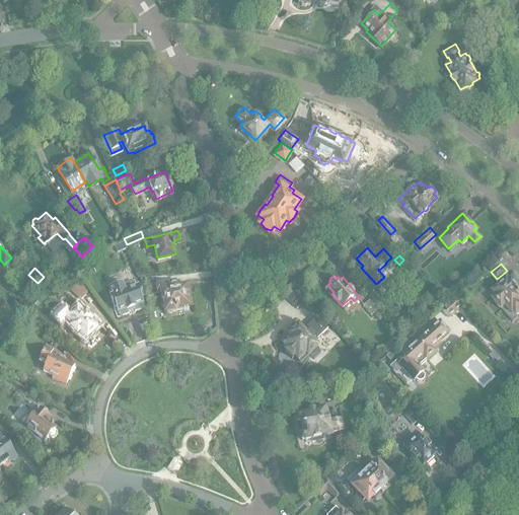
[(518,285),(512,277),(509,280),(506,277),(498,284),(499,285),(494,288),(498,293),(494,297),(495,298),(494,298),(500,305),(501,305),(511,317),(518,309),(518,285)]
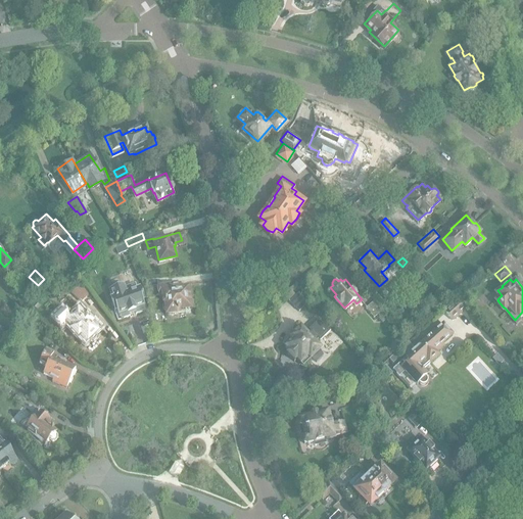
[(81,299),(88,291),(79,281),(70,289),(81,299)]
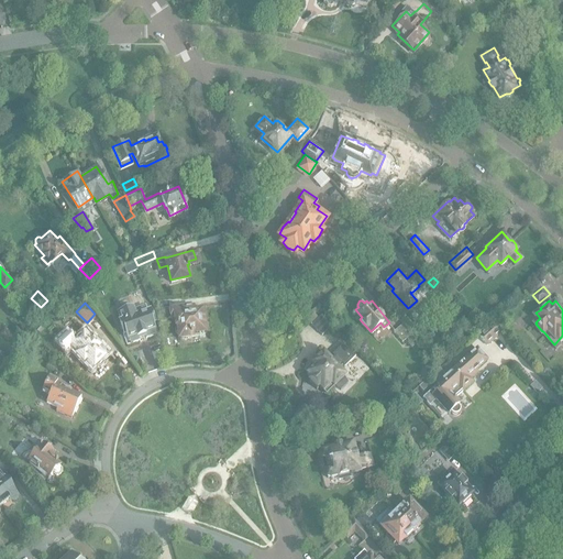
[(136,310),(133,303),(117,308),(119,317),(118,317),(123,332),(124,331),(127,337),(135,333),(136,336),(147,331),(147,329),(156,327),(154,321),(156,320),(151,306),(136,310)]
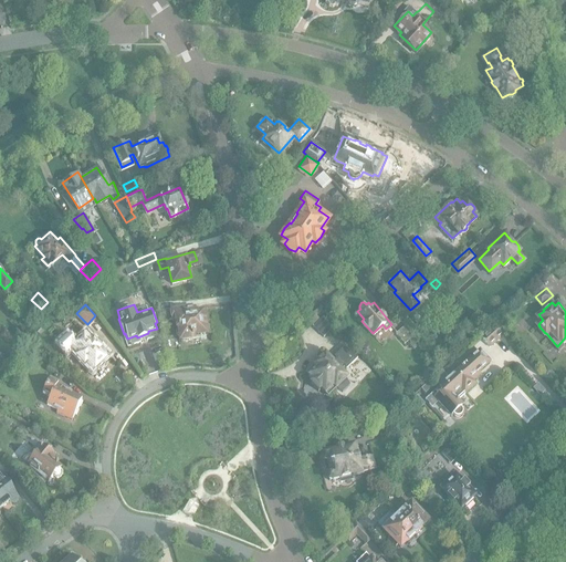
[(185,308),(171,310),(173,316),(177,315),(178,326),(176,328),(177,333),(181,333),(181,339),(194,336),(194,335),(200,334),(200,332),(206,331),(206,330),(207,330),(206,322),(205,322),(202,310),(198,311),(197,306),(185,309),(185,308)]
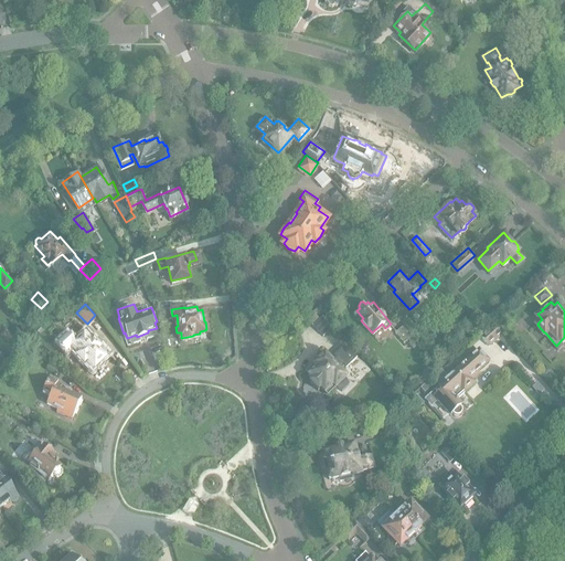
[(322,334),(333,325),(323,314),(313,323),(322,334)]
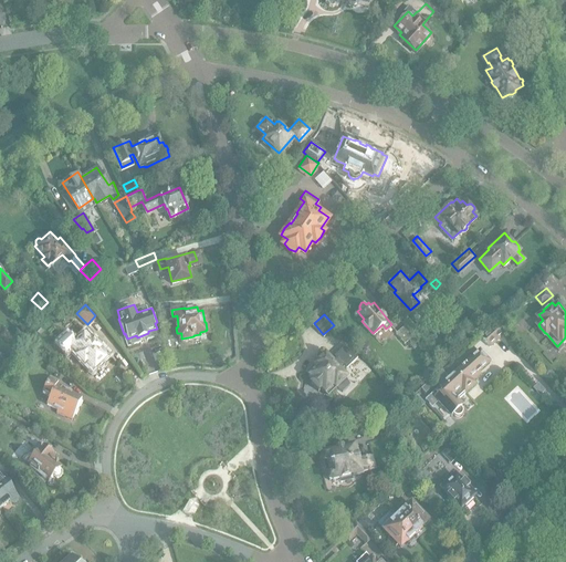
[(417,335),(413,332),(406,323),(396,331),(405,340),(408,337),(411,341),(409,342),(413,347),(419,343),(417,341),(418,340),(415,337),(417,335)]
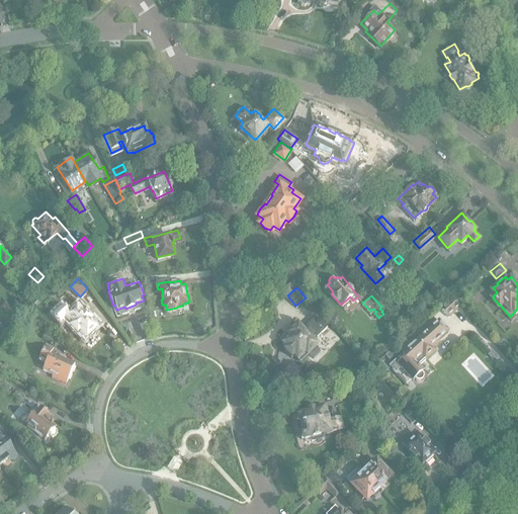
[(448,314),(456,307),(449,298),(441,306),(448,314)]
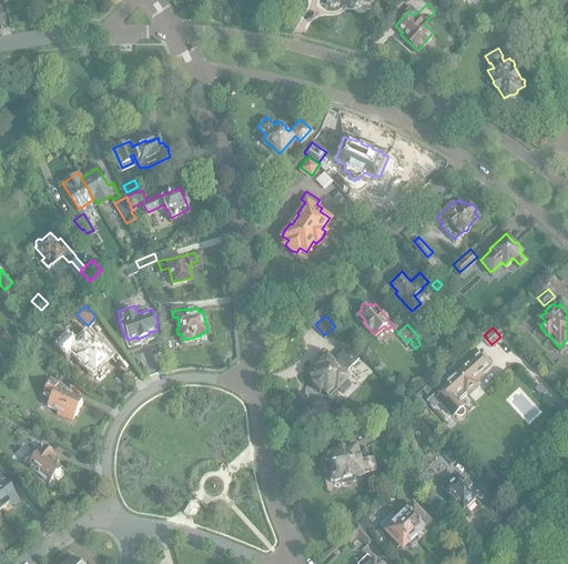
[(0,336),(6,343),(11,338),(2,329),(0,330),(0,336)]
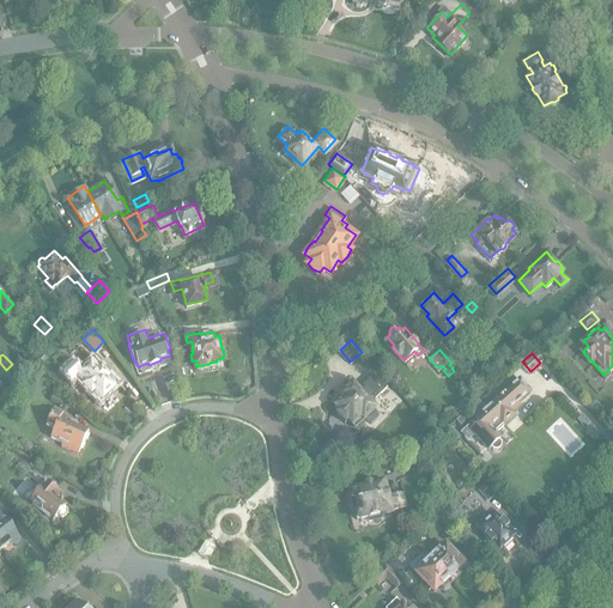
[(113,388),(117,384),(113,380),(116,376),(104,364),(101,368),(93,360),(92,360),(91,360),(89,362),(89,364),(83,370),(74,360),(64,371),(73,382),(79,377),(85,384),(83,385),(90,394),(92,391),(99,400),(104,396),(109,397),(114,393),(113,388)]
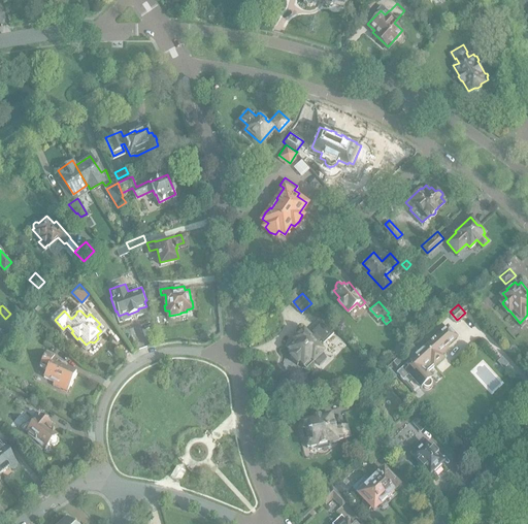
[(321,362),(325,358),(324,351),(325,350),(318,344),(322,339),(323,341),(332,332),(322,321),(312,330),(314,332),(310,335),(303,328),(293,339),(287,346),(289,348),(288,349),(291,353),(290,355),(297,362),(299,360),(303,365),(304,364),(306,366),(312,360),(314,361),(315,360),(321,362)]
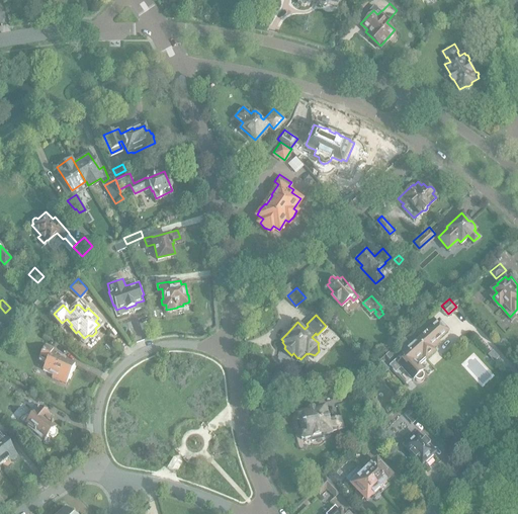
[(404,350),(389,363),(395,370),(400,365),(412,377),(414,375),(415,374),(416,375),(417,376),(418,377),(420,377),(421,376),(422,376),(423,375),(423,374),(423,372),(423,370),(422,369),(422,368),(423,368),(430,362),(425,356),(434,348),(435,347),(431,343),(447,328),(439,319),(404,350)]
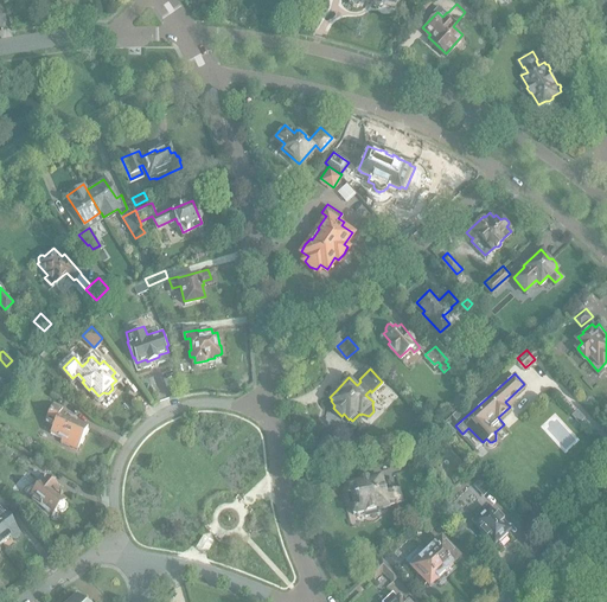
[(55,402),(45,397),(38,414),(55,422),(51,430),(63,435),(61,439),(77,447),(88,424),(72,417),(74,414),(61,407),(61,408),(53,404),(55,402)]
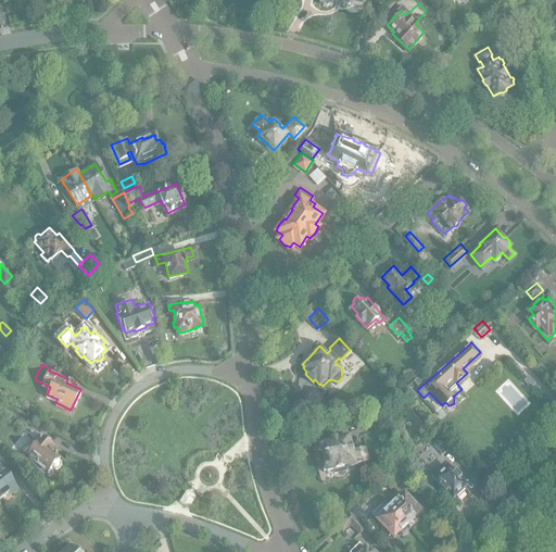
[(531,385),(535,381),(529,375),(526,378),(531,385)]
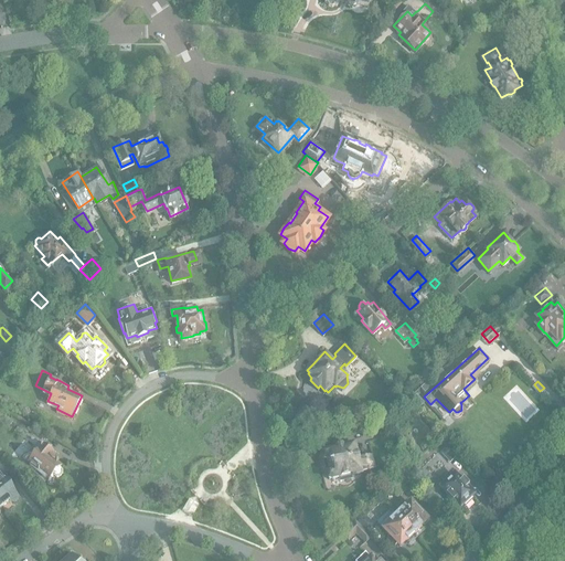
[(407,400),(415,408),(423,401),(415,392),(407,400)]
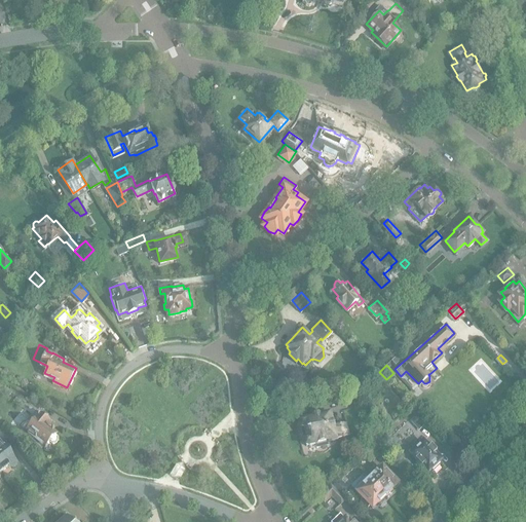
[(361,400),(355,404),(360,409),(365,405),(361,400)]
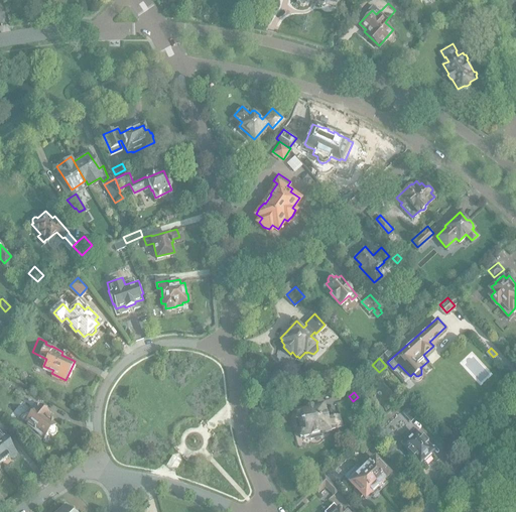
[(53,433),(55,431),(55,426),(54,425),(55,424),(50,419),(53,416),(35,400),(29,397),(26,401),(30,403),(32,404),(30,407),(29,406),(26,410),(27,411),(21,418),(36,431),(35,433),(39,436),(40,435),(43,437),(48,432),(49,433),(53,433)]
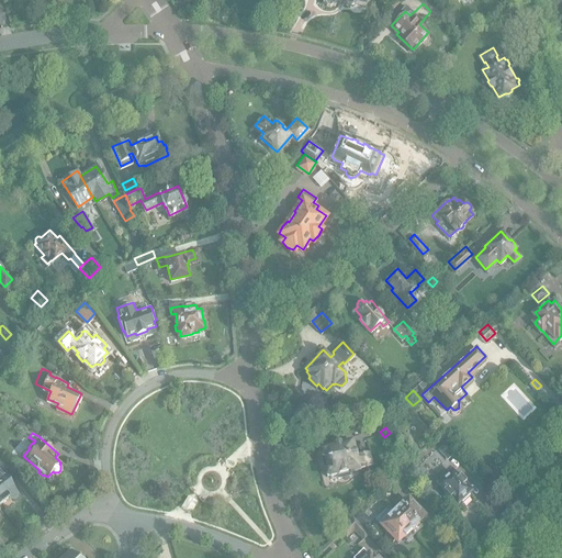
[(358,467),(373,464),(370,449),(358,453),(355,439),(323,446),(323,447),(321,448),(322,453),(325,454),(327,467),(325,468),(326,473),(329,475),(359,468),(358,467)]
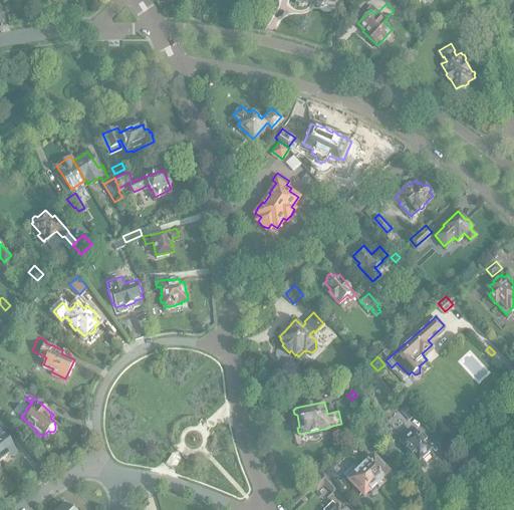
[(415,413),(414,413),(406,405),(399,411),(408,420),(415,413)]
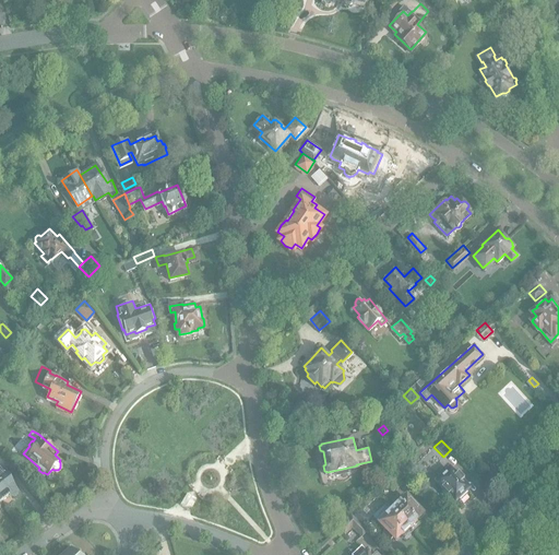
[(404,473),(405,472),(414,463),(408,458),(400,468),(404,473)]
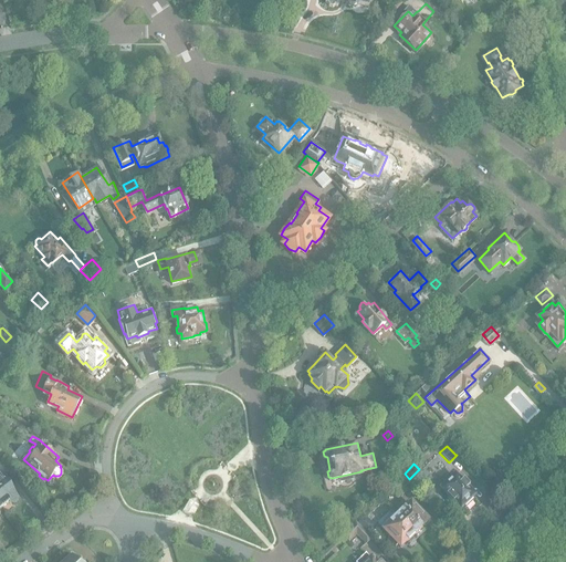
[(18,499),(18,498),(18,495),(18,493),(0,470),(0,501),(2,505),(10,498),(11,499),(12,500),(13,500),(14,500),(16,500),(17,499),(18,499)]
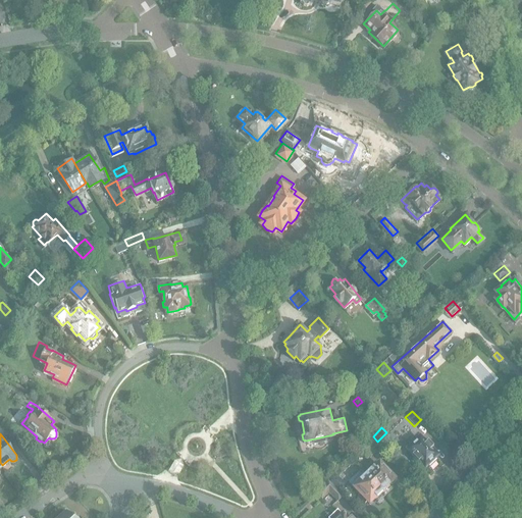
[(373,436),(369,441),(360,449),(368,456),(376,448),(373,446),(377,442),(373,436)]
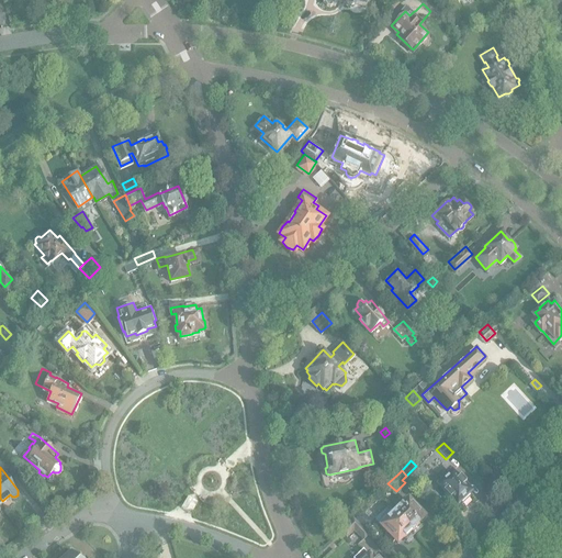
[(465,482),(467,480),(465,480),(467,479),(462,475),(461,476),(460,477),(459,476),(458,477),(452,471),(449,473),(446,470),(439,476),(442,479),(441,480),(441,481),(439,483),(445,488),(444,489),(445,490),(442,491),(449,498),(450,497),(451,497),(452,495),(458,501),(460,500),(462,502),(470,493),(468,491),(470,489),(464,483),(465,482)]
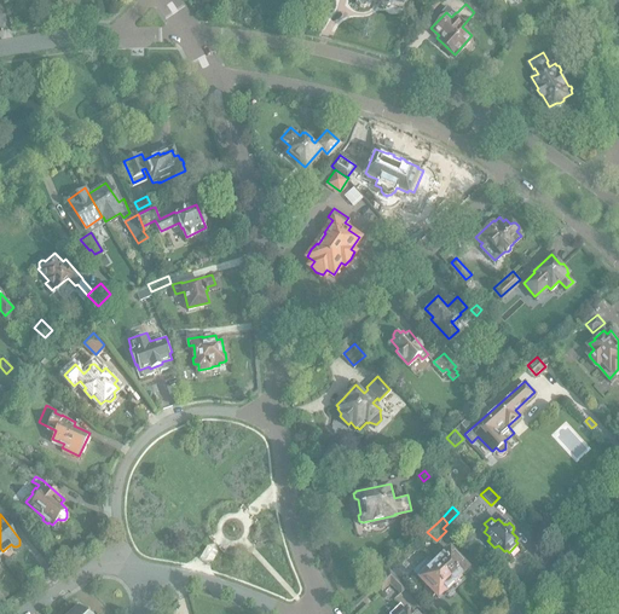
[(455,581),(462,574),(463,574),(462,573),(463,572),(463,571),(467,566),(464,563),(468,561),(455,549),(452,551),(450,549),(444,555),(443,554),(434,562),(455,581)]
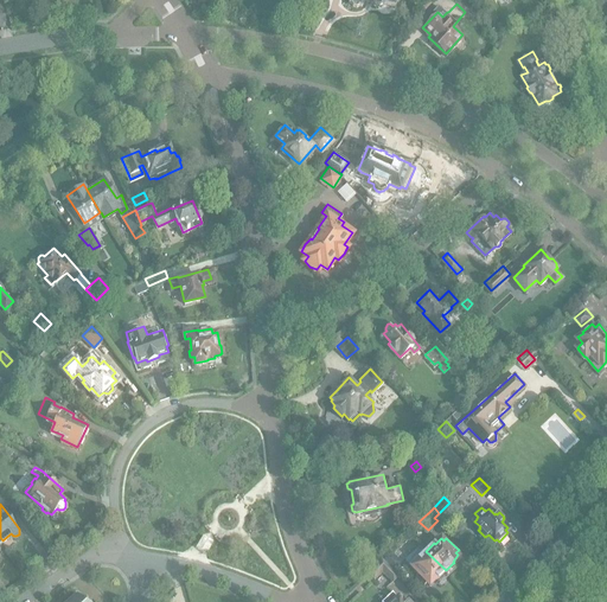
[(391,550),(383,557),(394,568),(401,561),(391,550)]
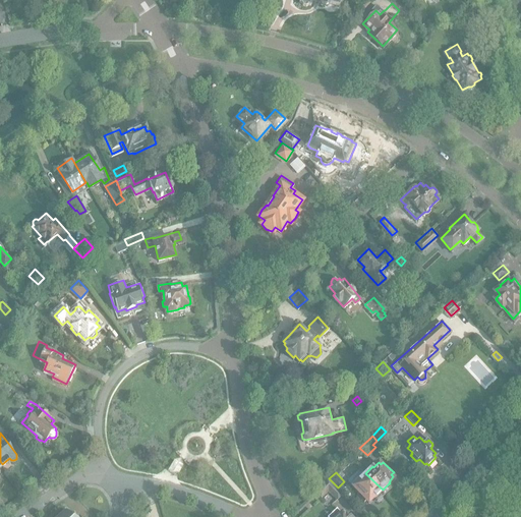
[(375,497),(383,490),(365,473),(359,479),(360,480),(354,486),(359,491),(357,493),(365,501),(366,499),(368,501),(372,496),(373,497),(374,496),(375,497)]
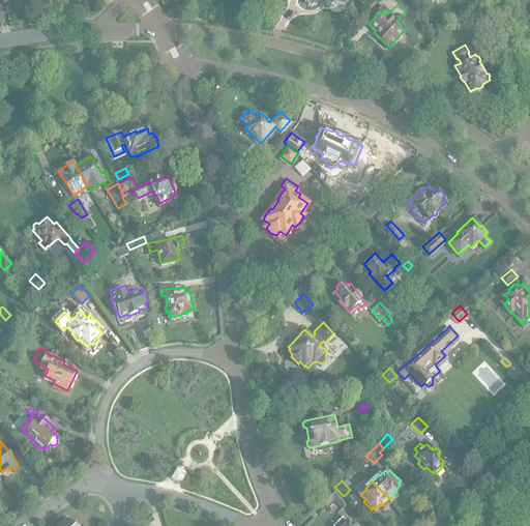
[(348,501),(344,497),(334,487),(322,498),(327,503),(333,497),(343,505),(348,501)]
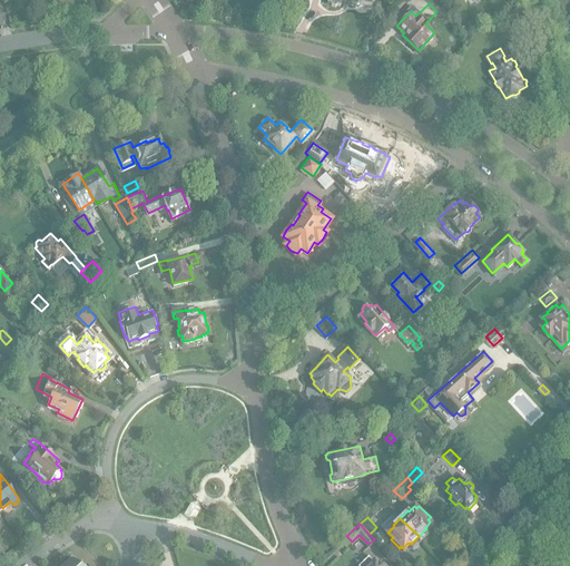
[(381,565),(380,565),(374,560),(374,562),(367,555),(357,565),(359,565),(385,565),(383,565),(382,565),(381,565),(382,565),(381,565)]
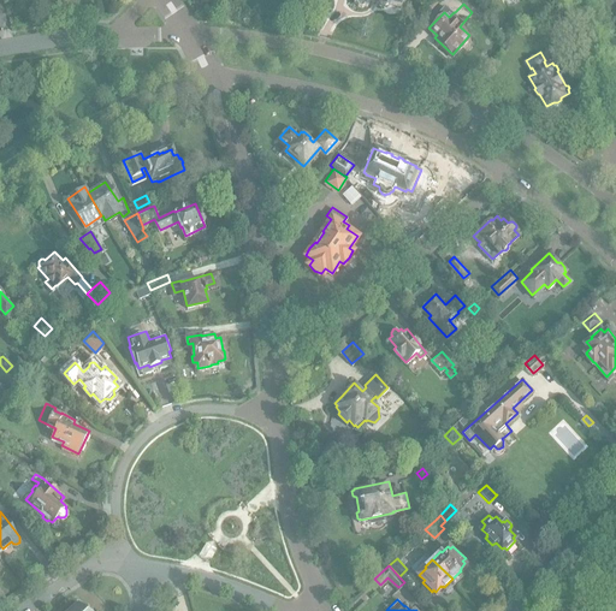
[(88,605),(84,609),(77,600),(65,610),(61,610),(60,610),(93,610),(92,610),(88,605)]
